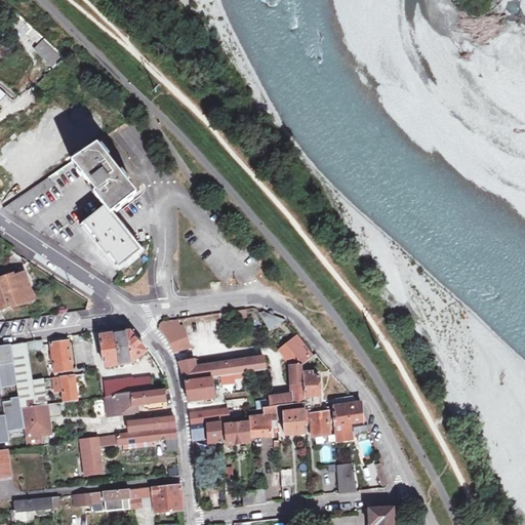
[(24,35),(32,27),(23,17),(14,9),(9,14),(15,19),(11,24),(24,35)]
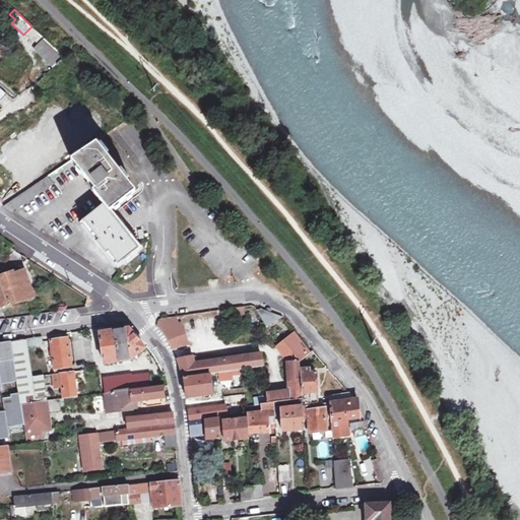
[(45,38),(31,26),(26,33),(40,44),(45,38)]
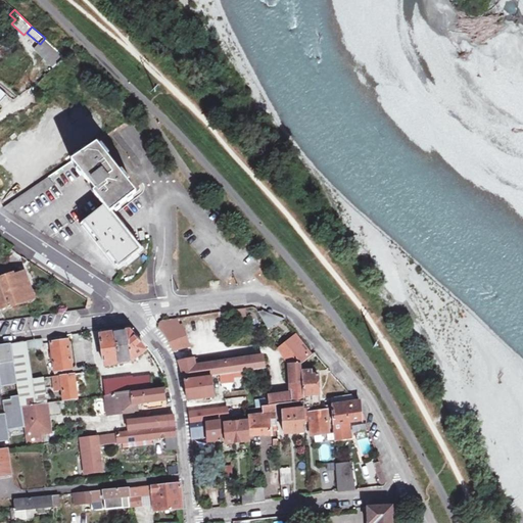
[(46,56),(55,47),(48,41),(40,50),(46,56)]
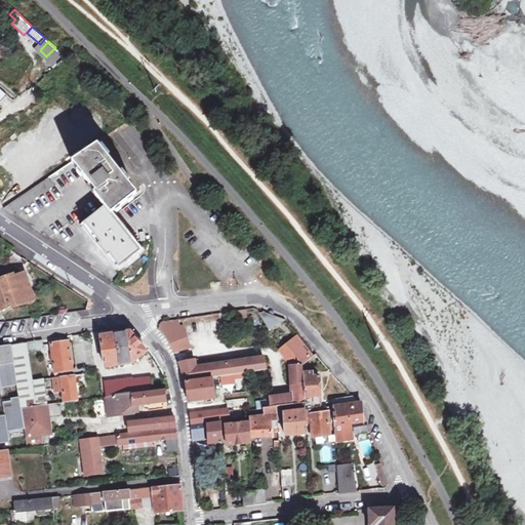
[(66,56),(55,47),(46,56),(44,58),(53,68),(66,56)]
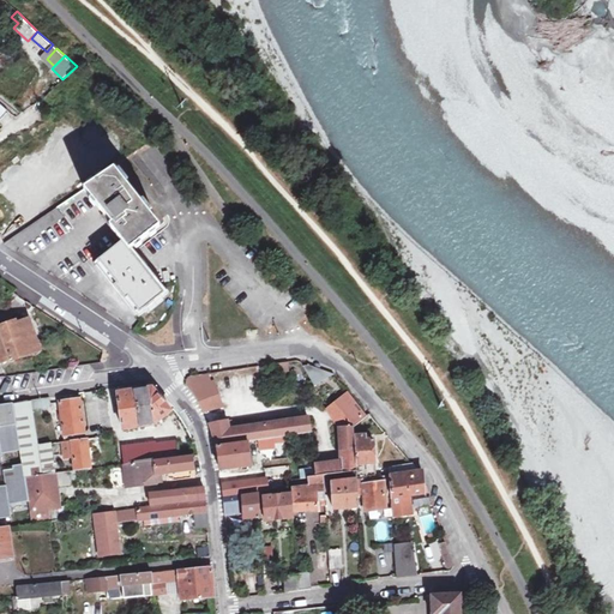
[(124,245),(127,248),(158,226),(114,169),(106,175),(84,190),(103,215),(101,216),(124,245)]
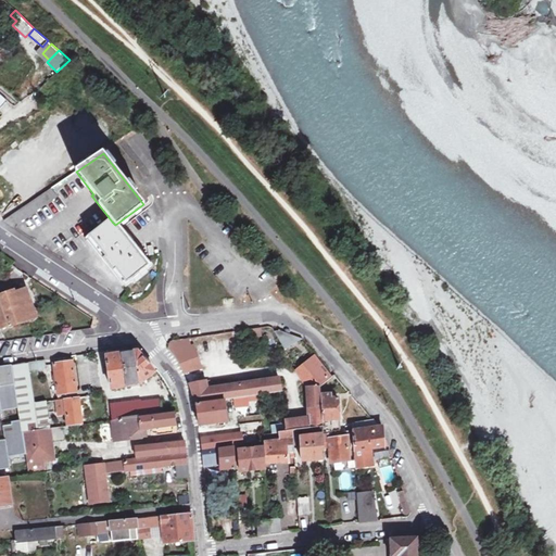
[(14,213),(21,222),(59,196),(52,187),(14,213)]
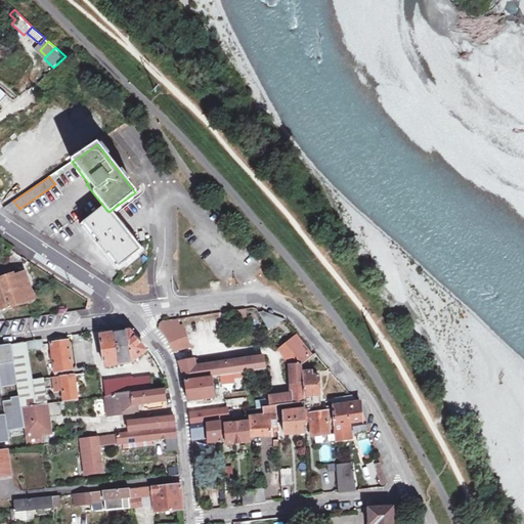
[(119,226),(108,212),(105,209),(88,222),(102,242),(100,244),(110,255),(112,254),(122,267),(140,253),(135,248),(124,232),(126,230),(121,224),(119,226)]
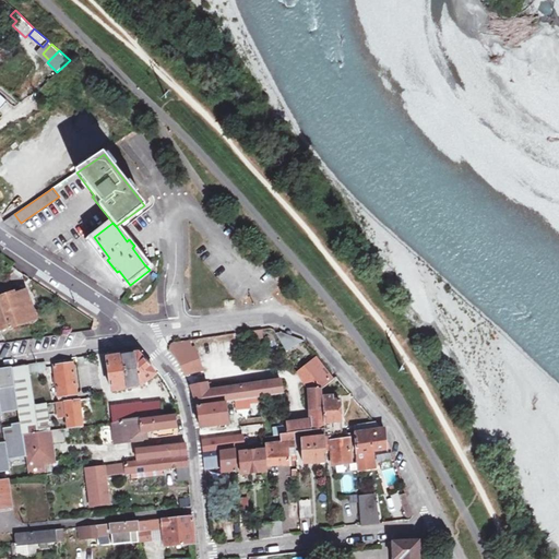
[(0,328),(11,325),(11,323),(30,318),(26,306),(30,305),(25,292),(15,294),(14,293),(0,296),(0,328)]
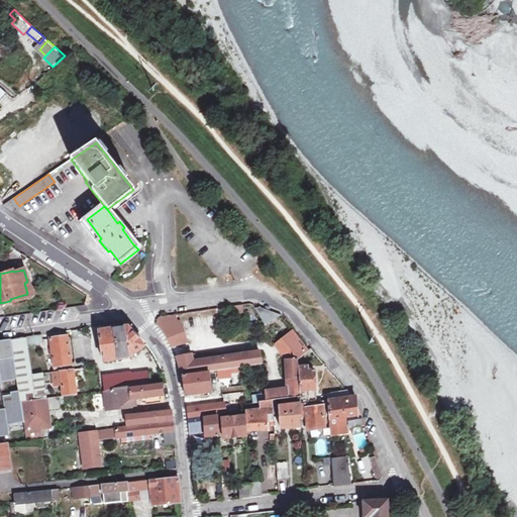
[(243,305),(228,307),(228,314),(243,311),(243,305)]
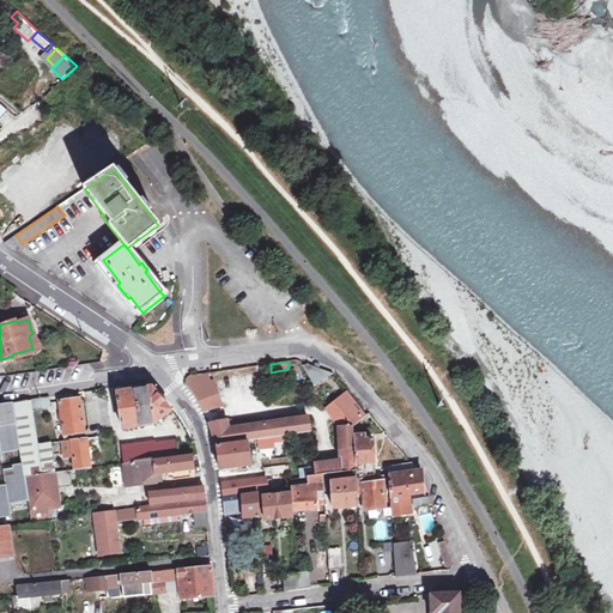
[(335,374),(310,365),(302,368),(314,387),(335,374)]
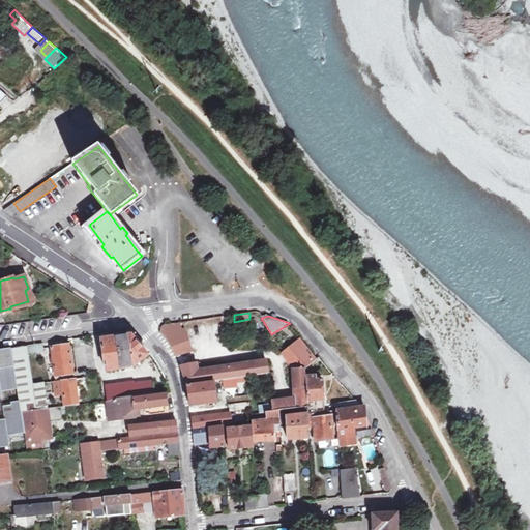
[(181,330),(180,322),(164,325),(159,332),(176,355),(190,351),(184,329),(181,330)]
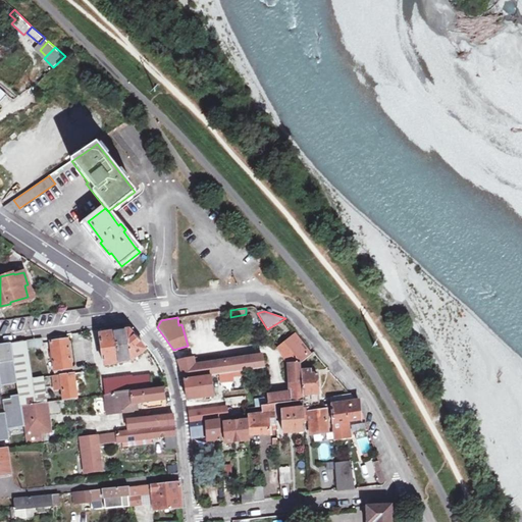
[(100,335),(104,366),(131,362),(146,350),(131,331),(100,335)]
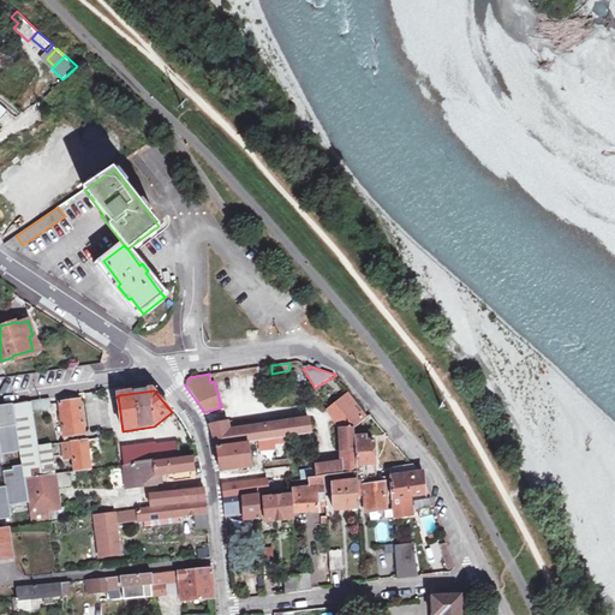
[(328,408),(335,419),(351,406),(360,416),(365,412),(353,398),(350,393),(328,408)]
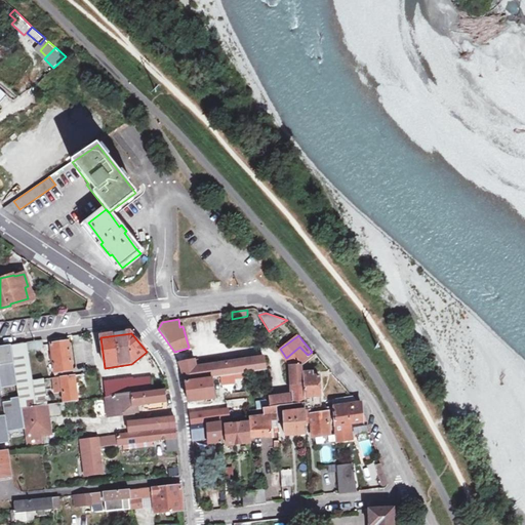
[(24,344),(12,345),(23,408),(36,407),(47,405),(49,405),(44,379),(40,380),(33,381),(32,376),(29,352),(44,348),(43,340),(24,344)]
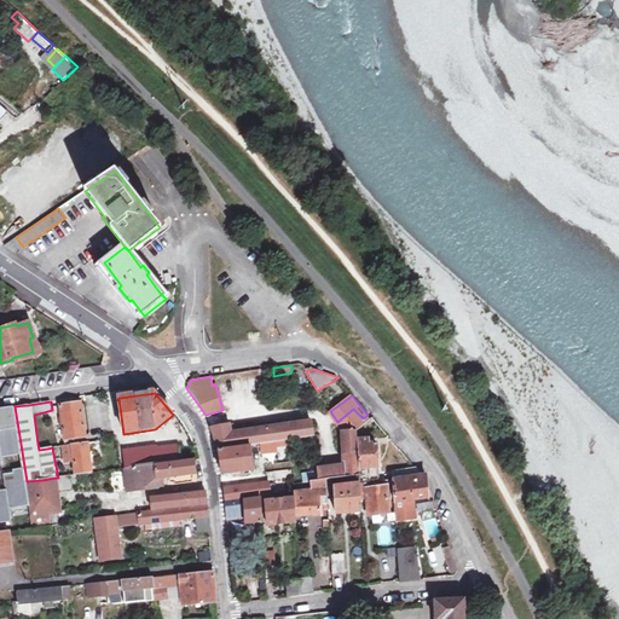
[(68,445),(87,443),(81,403),(62,406),(68,445)]
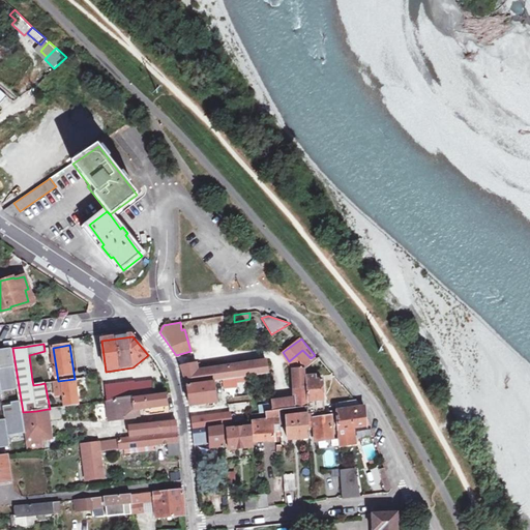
[(27,443),(23,412),(12,348),(5,349),(0,350),(0,446),(9,446),(10,452),(28,449),(27,443)]
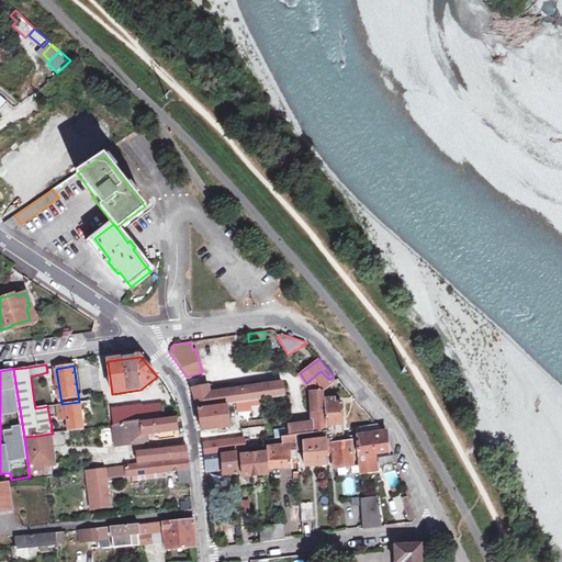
[(267,438),(268,444),(282,442),(282,446),(268,447),(269,468),(291,467),(289,451),(298,450),(298,439),(306,439),(306,434),(318,431),(318,438),(327,438),(327,437),(333,436),(345,436),(343,402),(333,402),(333,397),(325,398),(325,391),(339,379),(336,375),(334,377),(329,380),(321,371),(306,383),(313,392),(314,422),(288,425),(289,436),(267,438)]
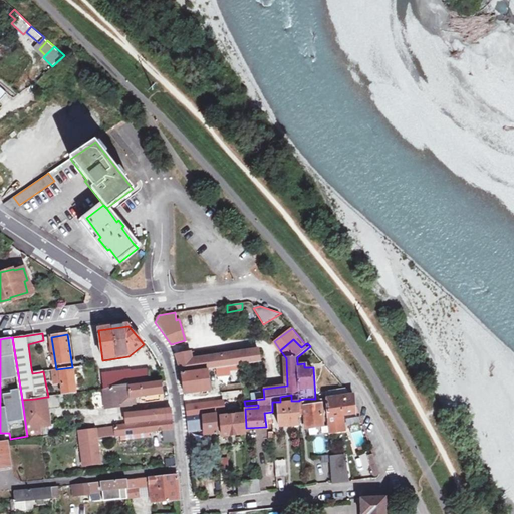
[(229,366),(240,365),(260,362),(259,349),(191,360),(190,352),(176,355),(179,361),(182,373),(184,394),(211,391),(207,370),(216,368),(218,377),(231,375),(230,373),(229,366)]
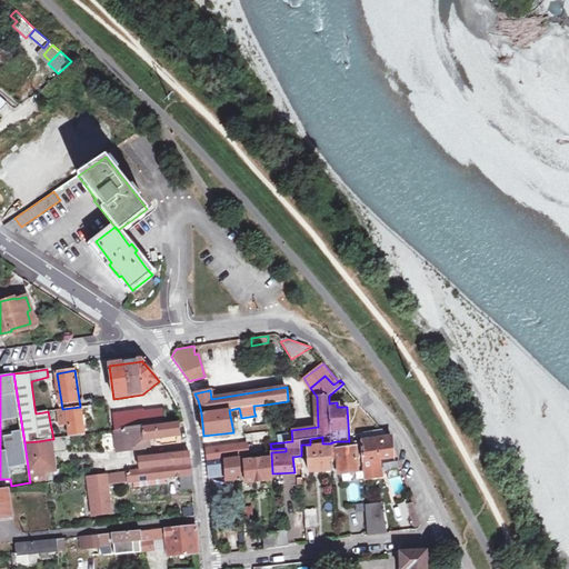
[(267,411),(266,405),(253,406),(255,413),(267,411)]
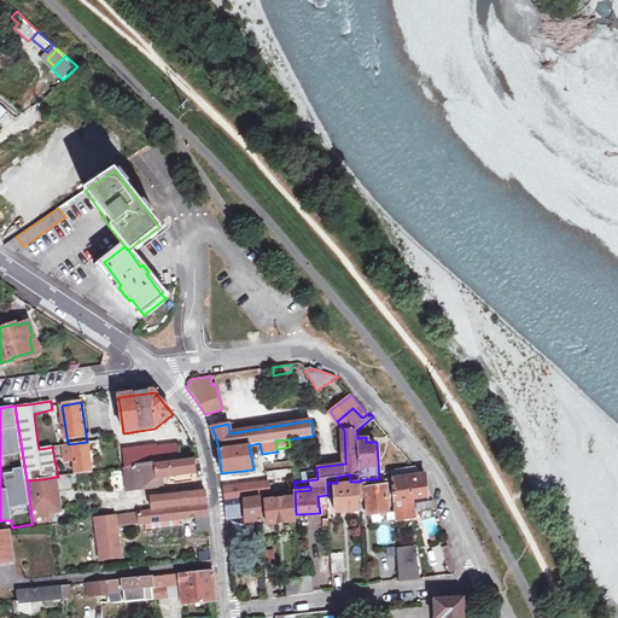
[(88,442),(87,442),(68,444),(64,445),(66,459),(76,458),(79,473),(92,471),(88,442)]
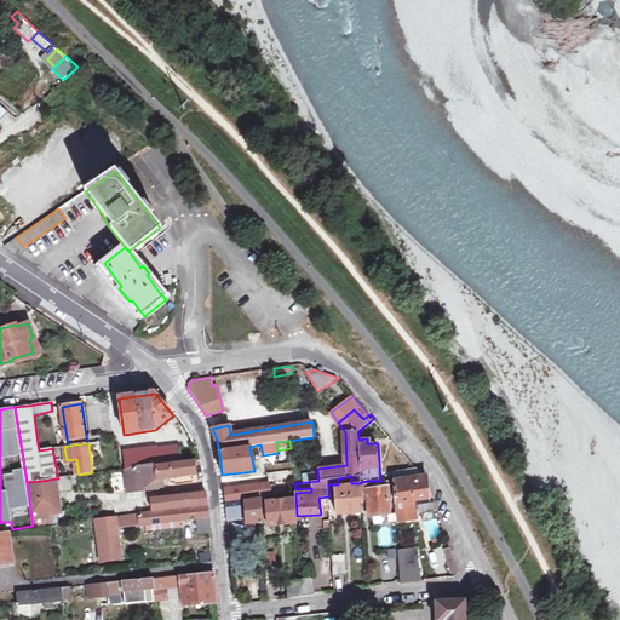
[(124,452),(126,470),(182,463),(181,446),(159,449),(159,448),(124,452)]
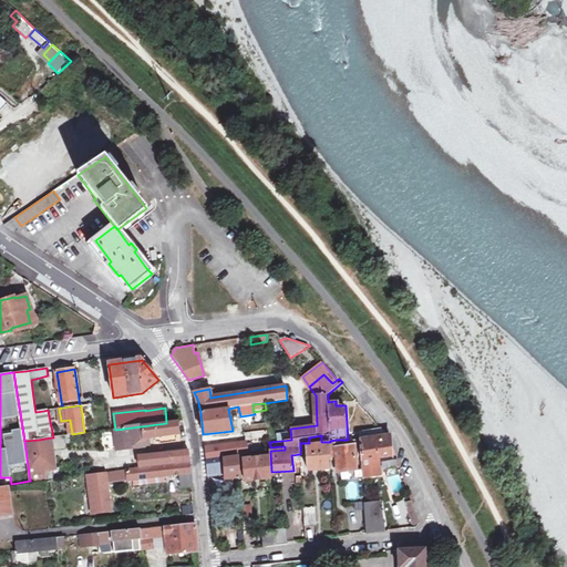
[(177,421),(166,423),(115,430),(114,430),(115,441),(123,440),(124,450),(150,446),(148,437),(178,434),(177,421)]
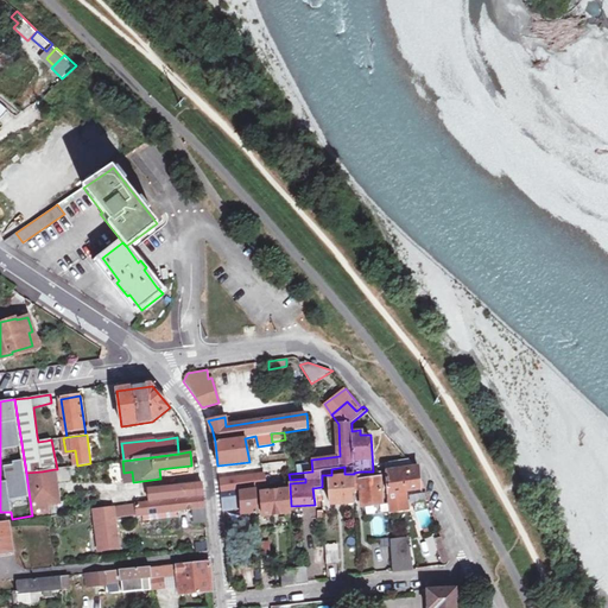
[(388,494),(425,488),(424,482),(420,482),(420,473),(419,466),(416,467),(410,460),(386,462),(388,494)]
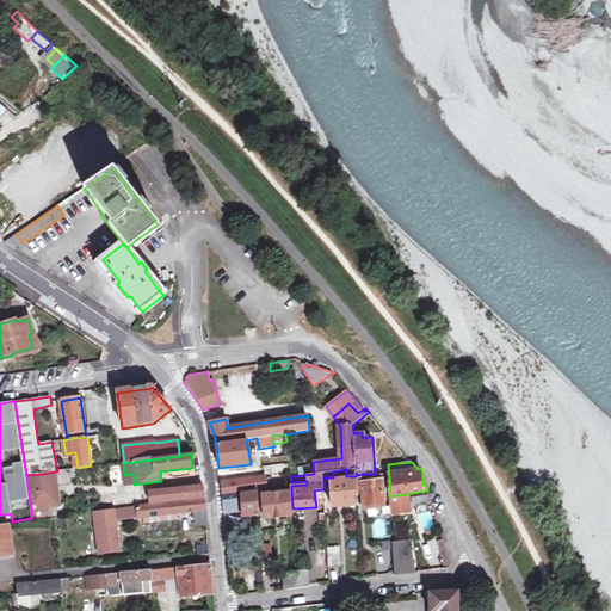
[(26,475),(31,511),(50,508),(62,506),(57,471),(55,471),(42,474),(26,475)]
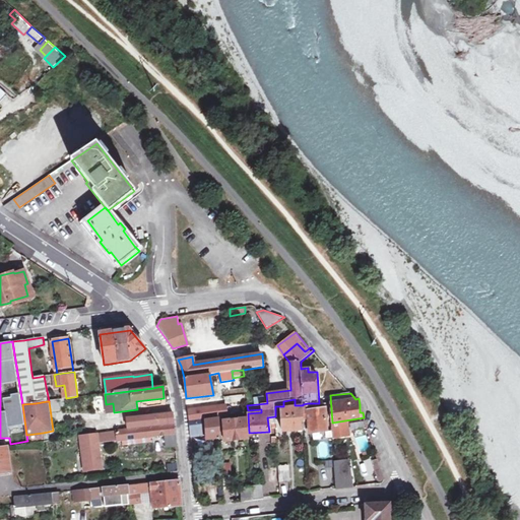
[(248,410),(247,405),(245,402),(223,405),(224,415),(248,412),(248,410)]
